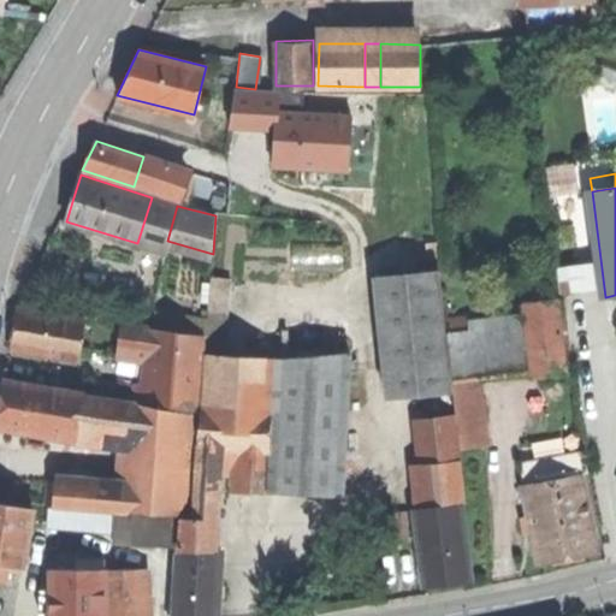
[(569,286),(590,285),(587,260),(567,262),(569,286)]
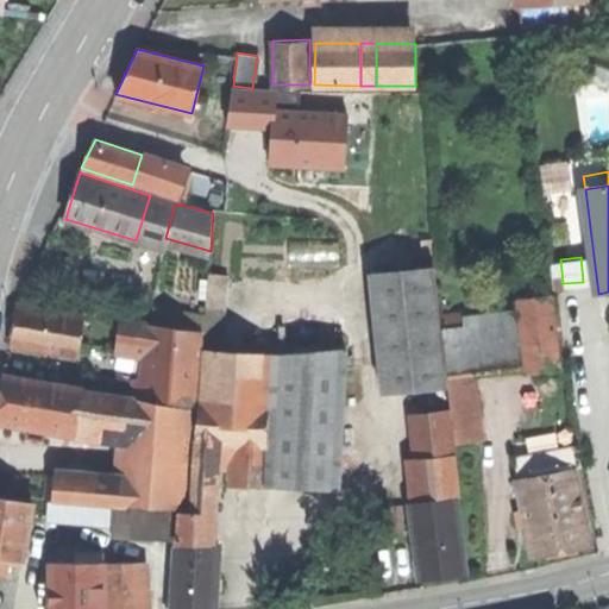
[(383,396),(449,388),(447,376),(434,268),(368,276),(383,396)]
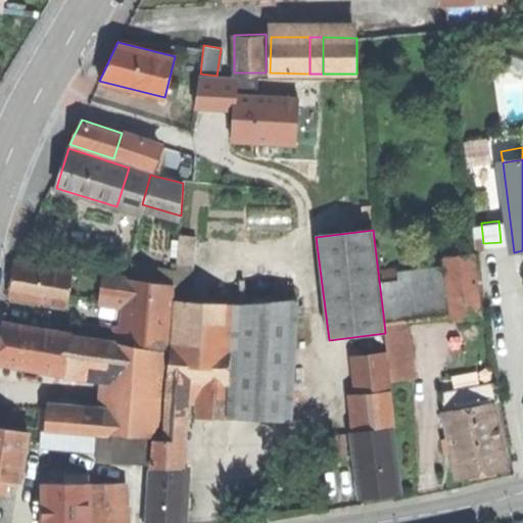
[(445,258),(447,277),(453,315),(480,311),(473,254),(445,258)]
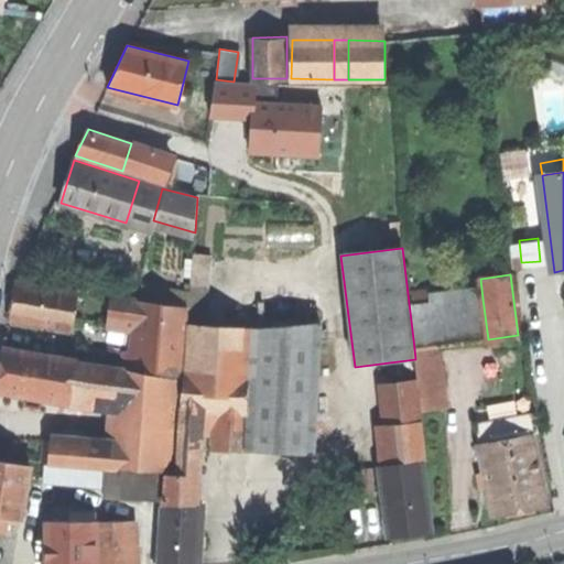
[(12,302),(10,320),(73,329),(78,292),(15,282),(12,302)]
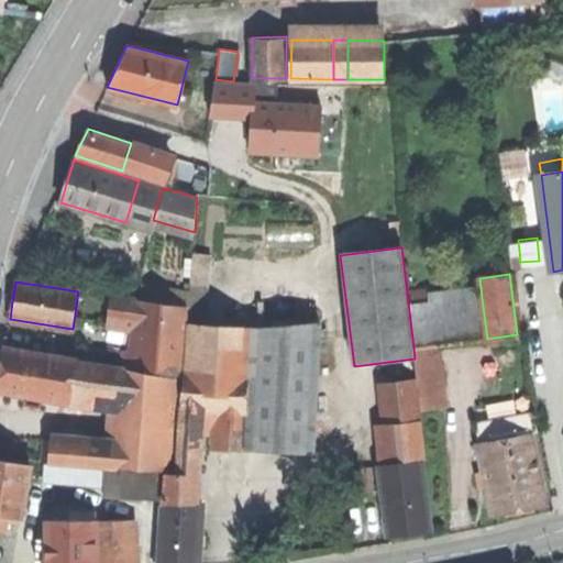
[(409,295),(410,307),(431,304),(430,293),(409,295)]
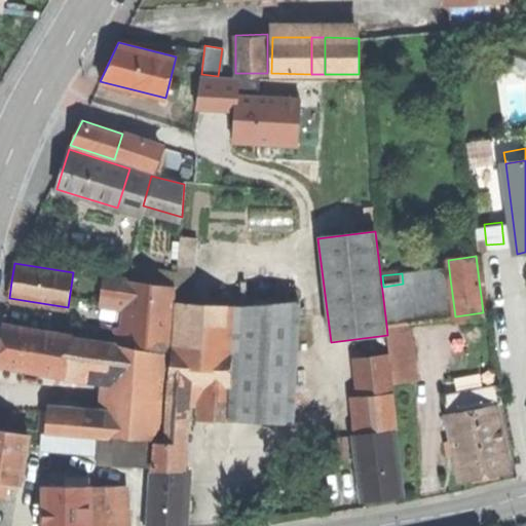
[(101,297),(126,302),(130,278),(105,274),(101,297)]
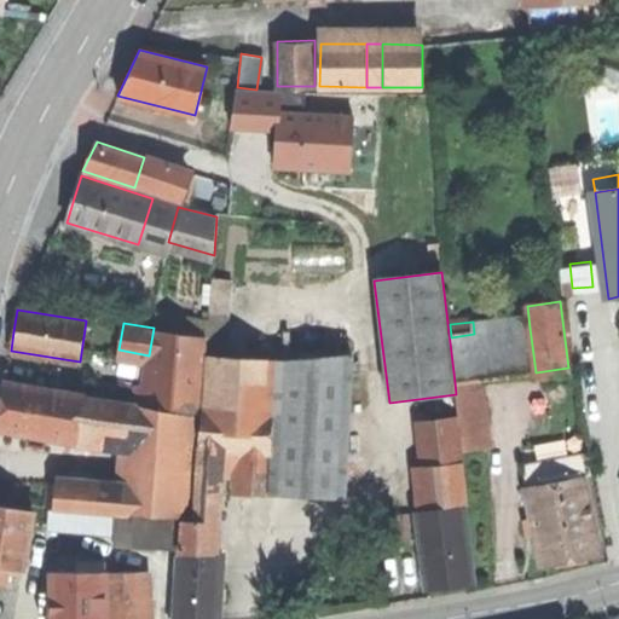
[(204,337),(154,328),(149,356),(143,401),(198,412),(204,337)]
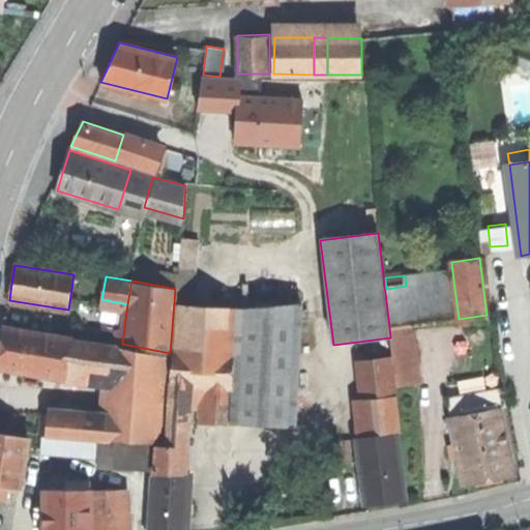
[(386,289),(391,327),(414,324),(459,319),(453,281),(406,286),(386,289)]
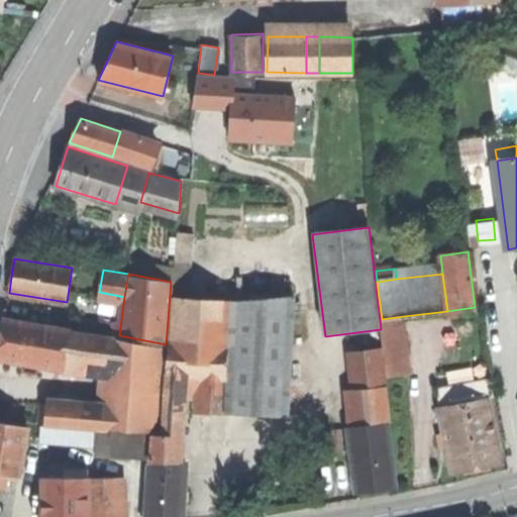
[(296,295),(231,300),(231,306),(230,322),(229,337),(226,386),(225,413),(289,417),(296,295)]
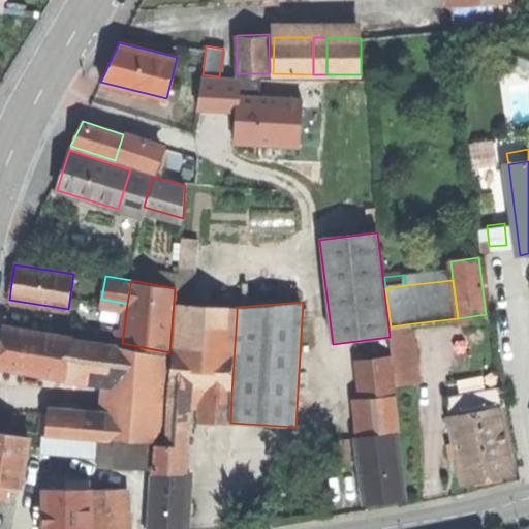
[(175,304),(175,309),(237,313),(237,307),(175,304)]
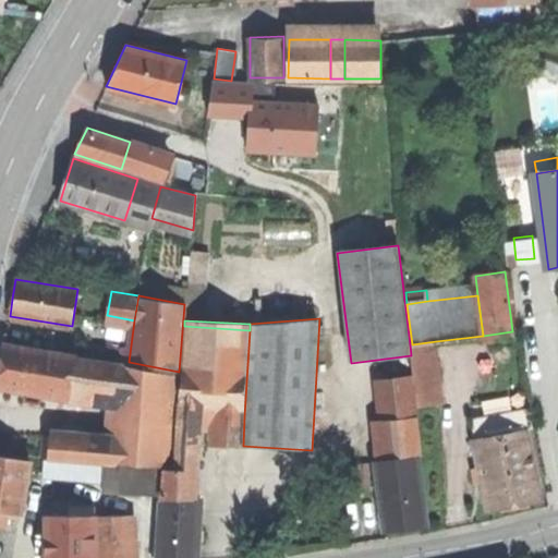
[(183,343),(216,346),(249,348),(250,330),(184,326),(183,343)]
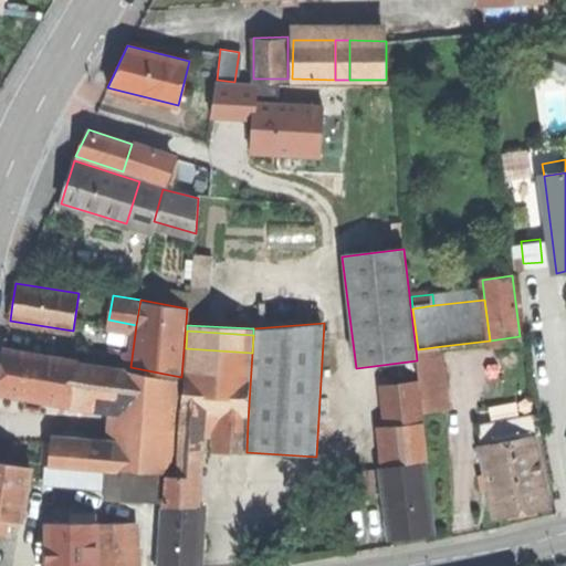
[(418,349),(416,349),(417,360),(423,410),(450,407),(442,346),(418,349)]
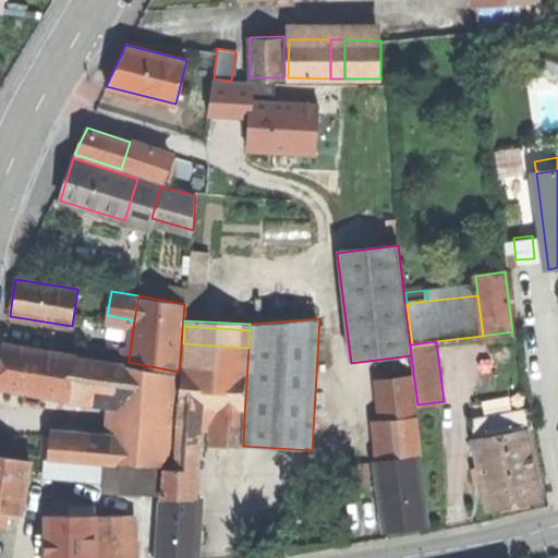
[(76,355),(3,342),(0,363),(0,387),(69,400),(73,378),(76,355)]
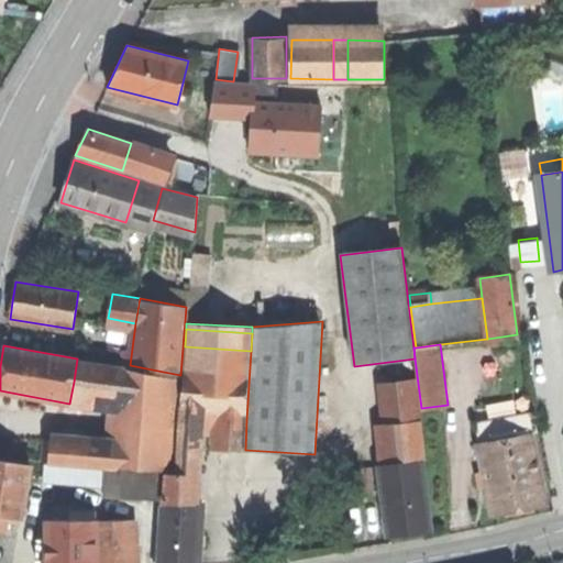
[(218,349),(217,366),(250,367),(251,351),(218,349)]
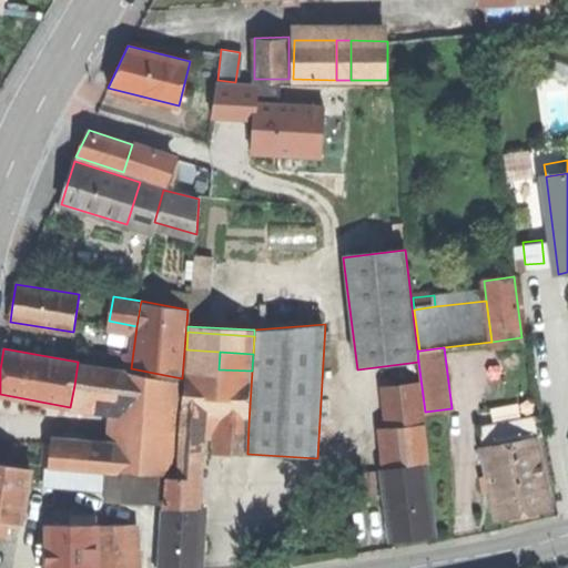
[(122,371),(78,362),(74,385),(120,393),(122,371)]
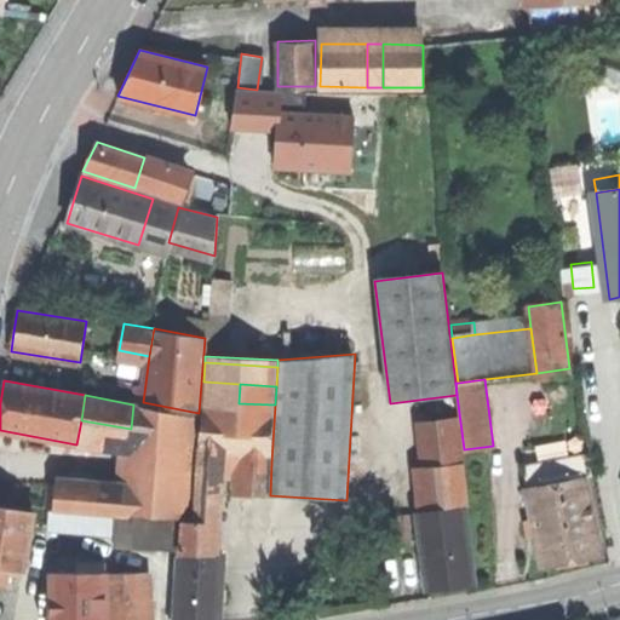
[(219,460),(244,461),(271,463),(275,405),(239,403),(204,401),(200,459),(219,460)]
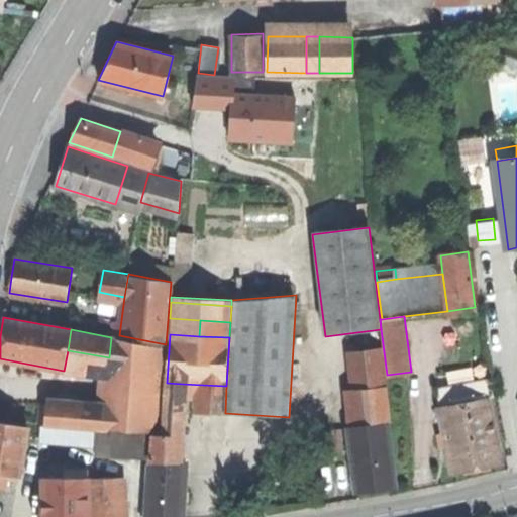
[(165,348),(111,337),(109,357),(106,408),(104,428),(158,432),(165,348)]
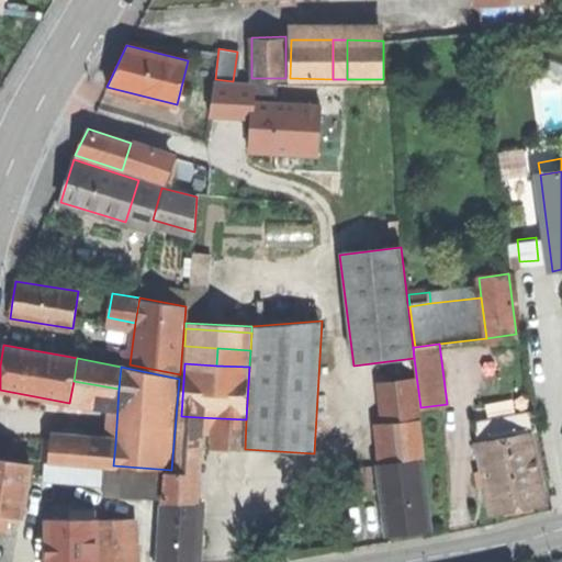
[(383,382),(389,425),(419,422),(414,378),(383,382)]
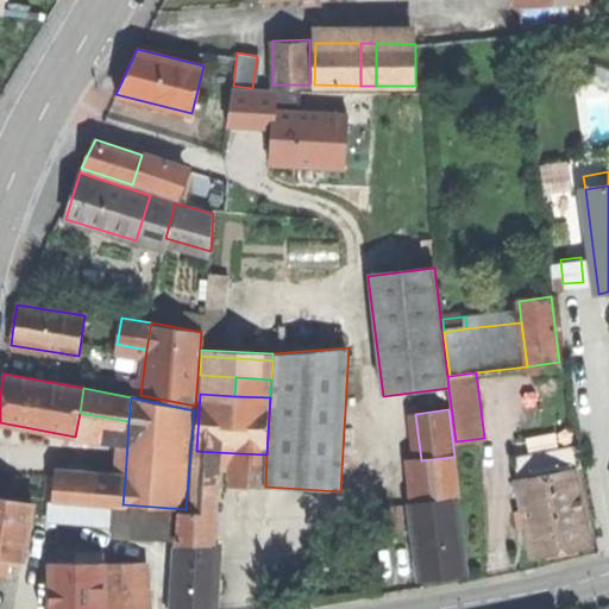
[(515,459),(520,481),(575,469),(583,468),(578,446),(515,459)]
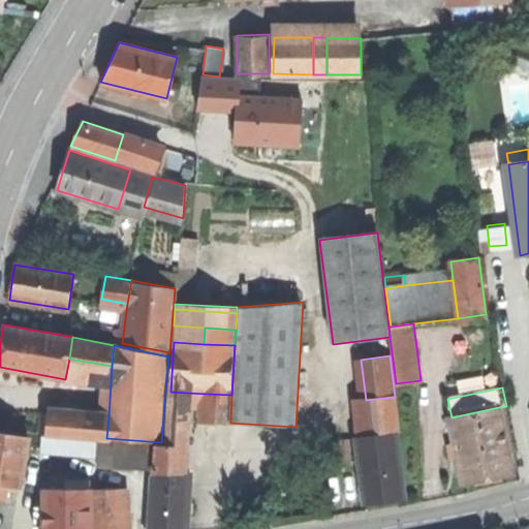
[(184,445),(187,393),(170,392),(167,444),(184,445)]
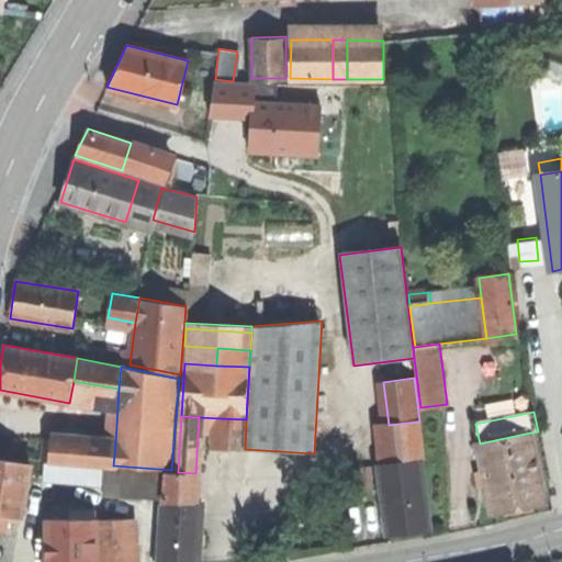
[(220,448),(245,449),(246,419),(221,418),(220,448)]
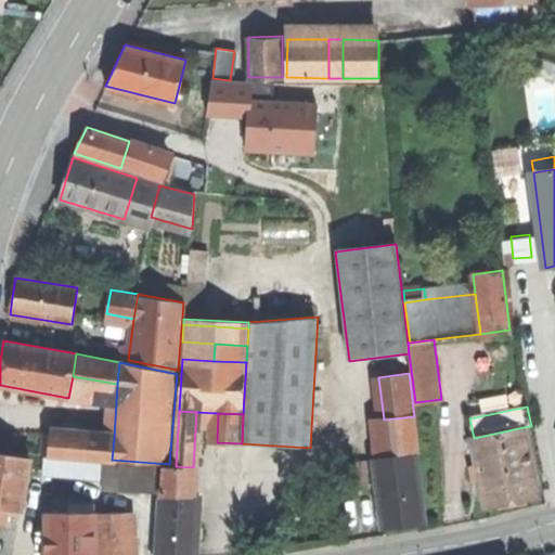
[(384,420),(388,457),(415,454),(418,453),(414,416),(384,420)]
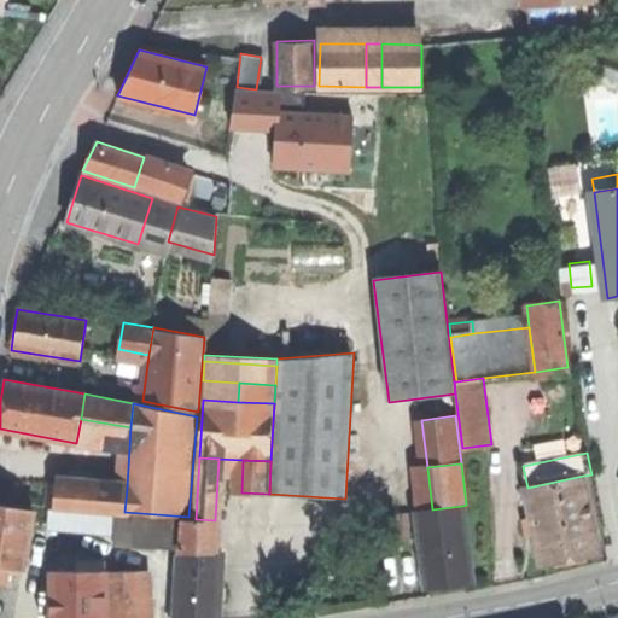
[(572,560),(600,554),(583,476),(528,488),(525,488),(541,566),(572,560)]
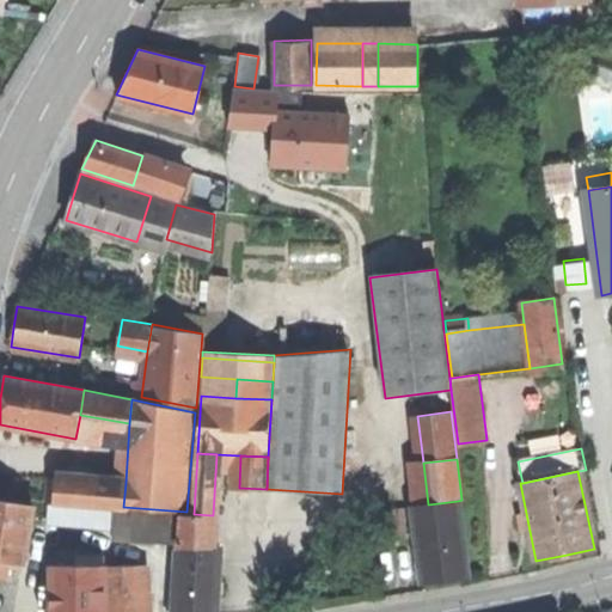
[(54,502),(78,503),(79,479),(49,477),(49,482),(55,482),(54,502)]
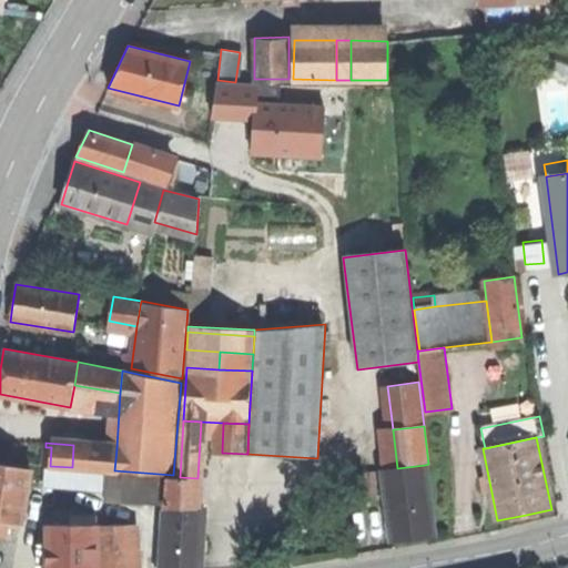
[(72,467),(114,470),(117,448),(73,445),(72,467)]
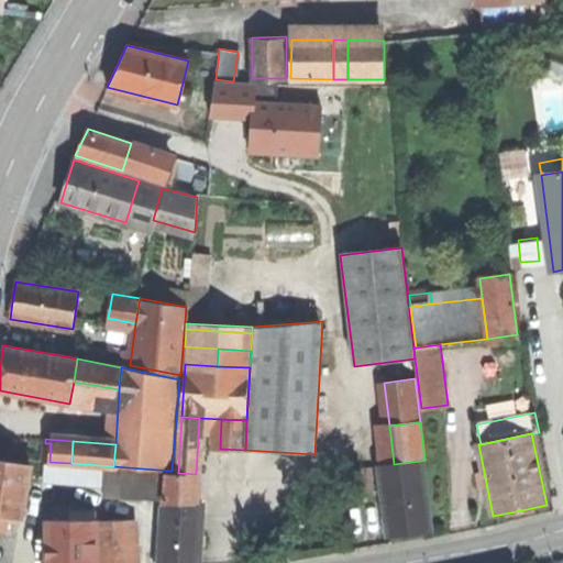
[(30,465),(0,460),(0,514),(10,516),(21,518),(30,465)]
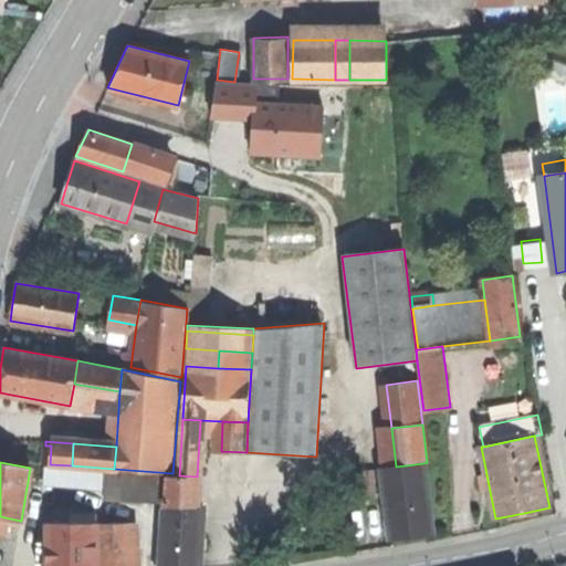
[(396,467),(381,468),(390,540),(412,536),(432,534),(423,463),(396,467)]
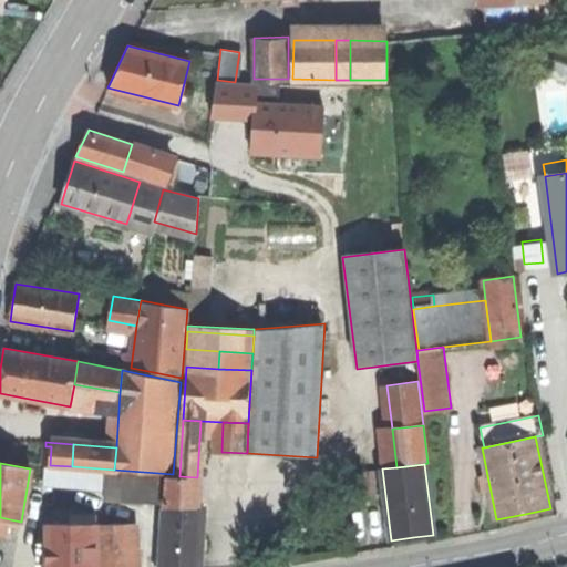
[(49,482),(63,482),(64,468),(50,467),(49,482)]
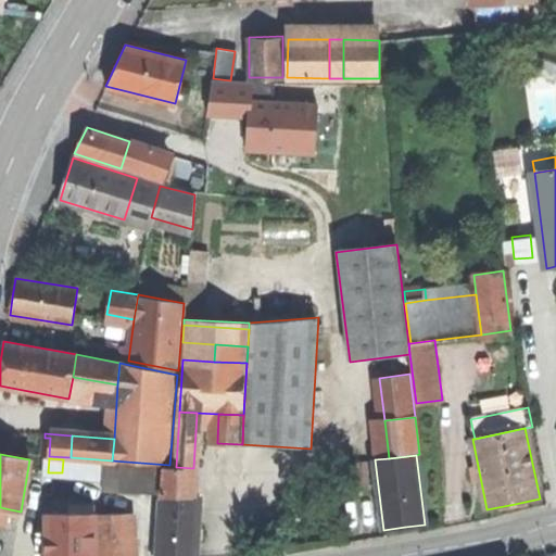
[(61,478),(103,481),(104,463),(63,459),(62,472),(61,478)]
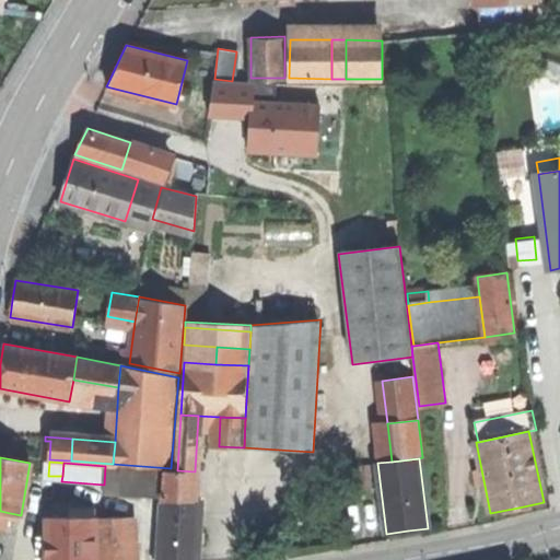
[(161,469),(105,466),(104,485),(104,492),(159,497),(161,469)]
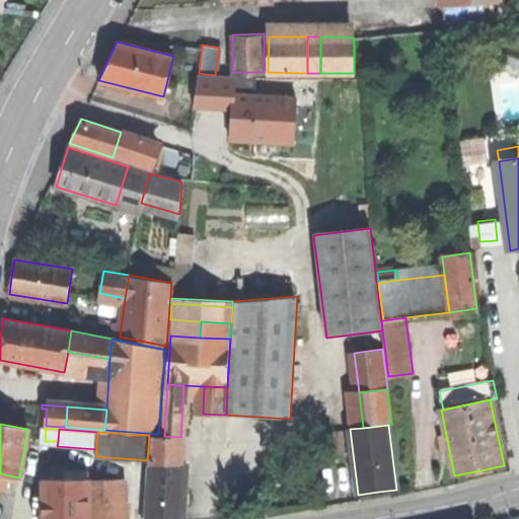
[(179,462),(180,437),(164,436),(151,435),(149,460),(179,462)]
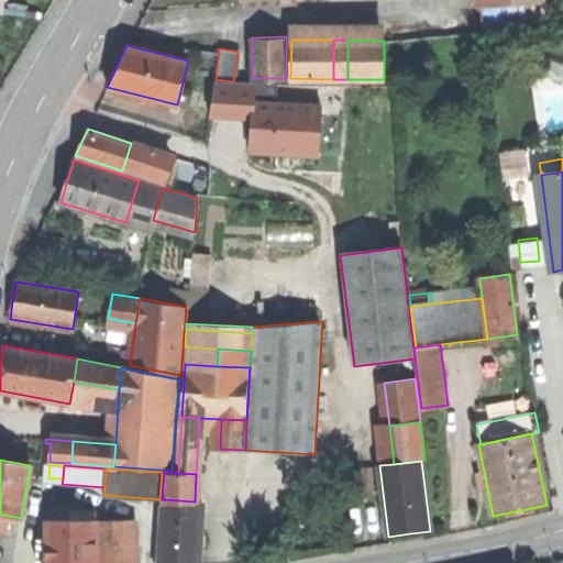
[(198,562),(202,501),(195,501),(162,499),(158,562),(198,562)]
